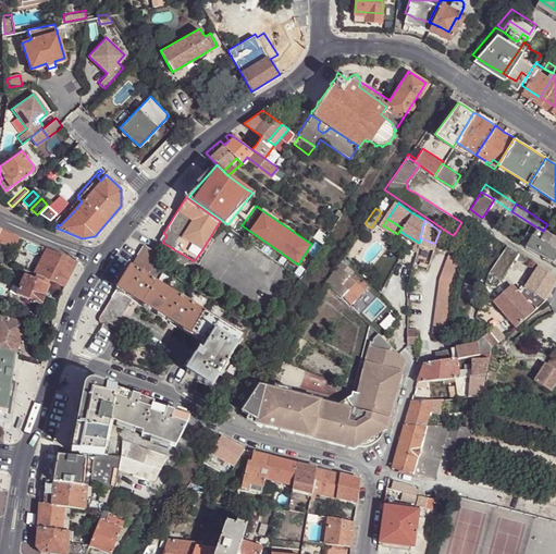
[(21,235),(1,226),(0,229),(0,238),(15,246),(21,235)]
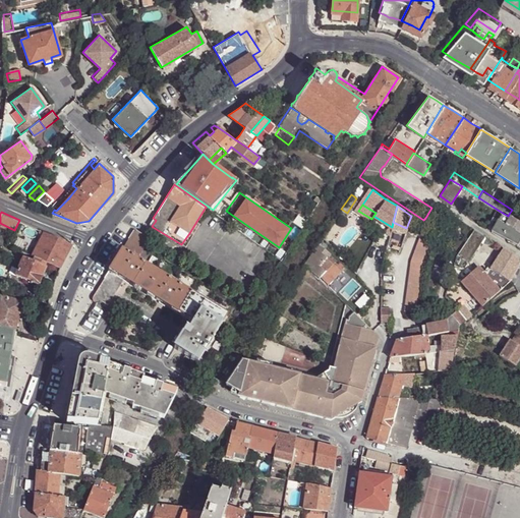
[(508,216),(501,212),(494,224),(508,232),(506,237),(519,244),(519,241),(519,220),(513,217),(509,214),(508,216)]
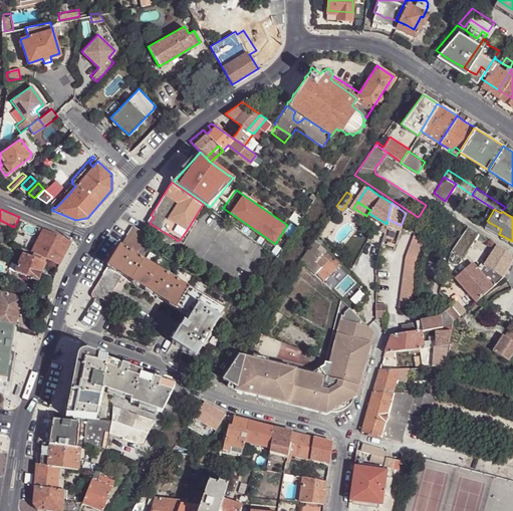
[(289,217),(297,223),(302,216),(294,210),(289,217)]
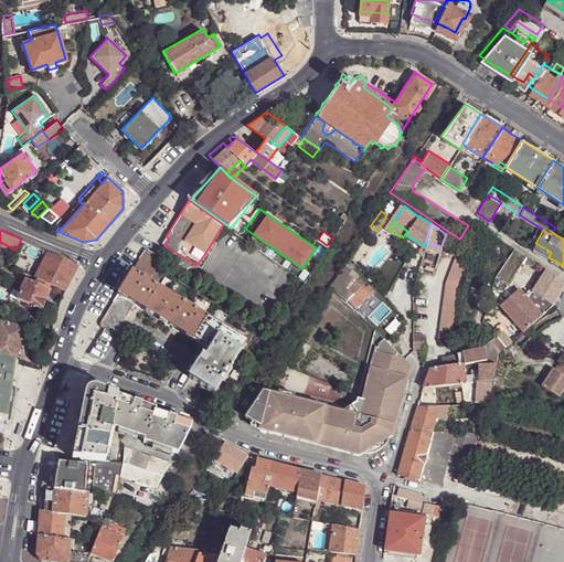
[(457,242),(446,234),(442,245),(455,251),(461,243),(464,239),(461,236),(459,239),(457,242)]
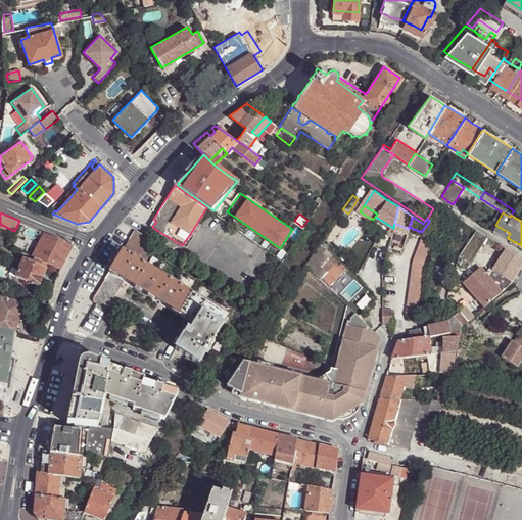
[(408,229),(394,223),(393,228),(407,233),(408,229)]
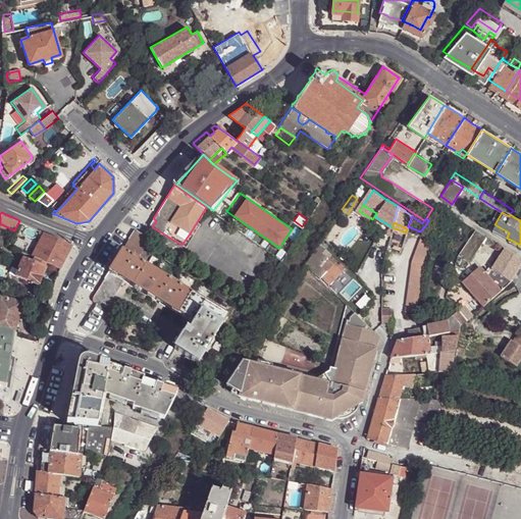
[(491,229),(507,238),(509,232),(495,224),(491,229)]
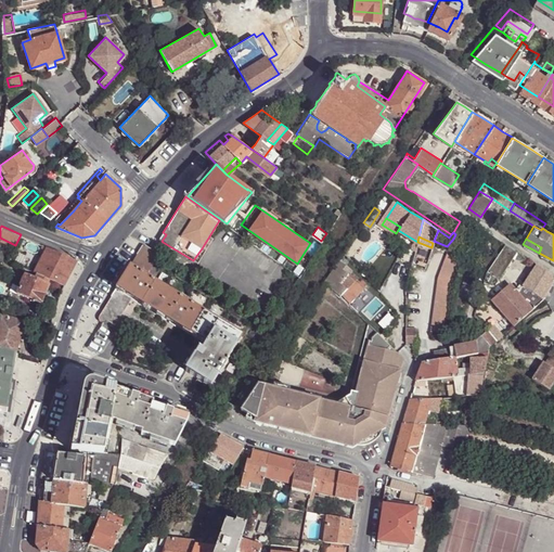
[(504,243),(487,269),(500,277),(517,251),(504,243)]
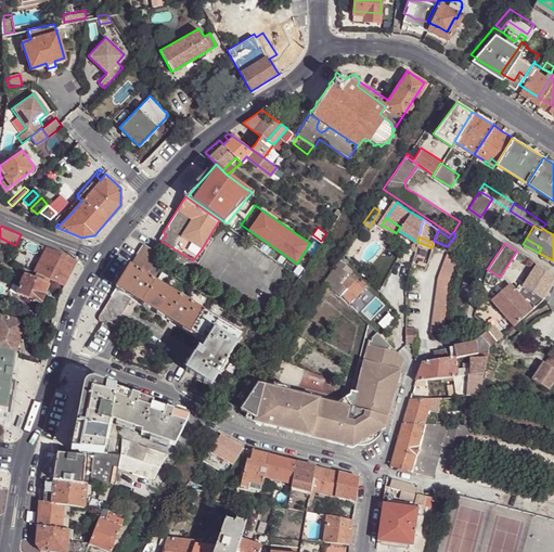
[(144,244),(130,266),(129,265),(123,276),(116,286),(117,286),(101,313),(114,322),(131,295),(203,339),(184,369),(210,384),(241,333),(144,273),(157,252),(144,244)]
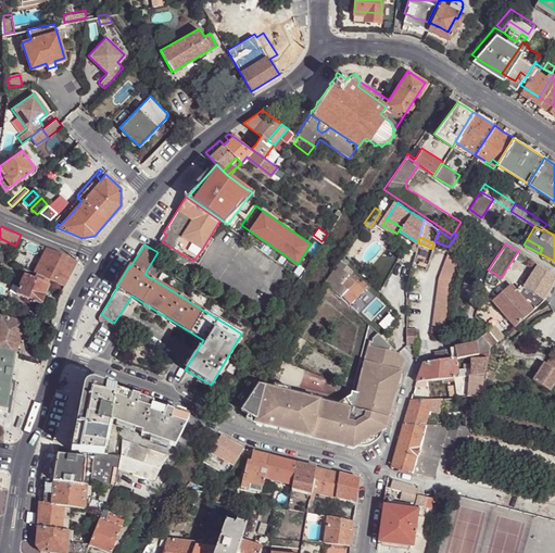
[(76,259),(47,246),(35,271),(37,272),(49,277),(64,284),(68,275),(71,271),(76,259)]
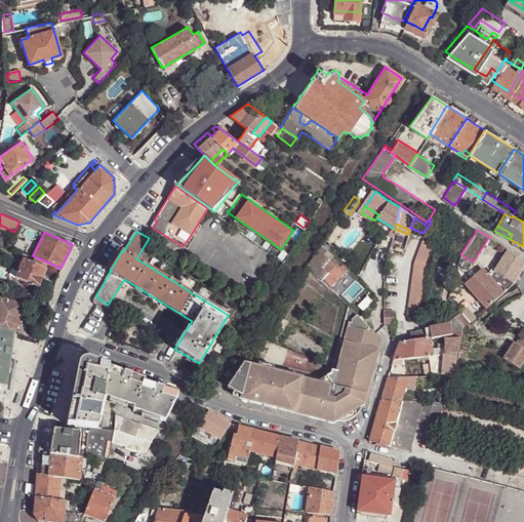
[(194,237),(191,235),(183,246),(187,248),(194,237)]
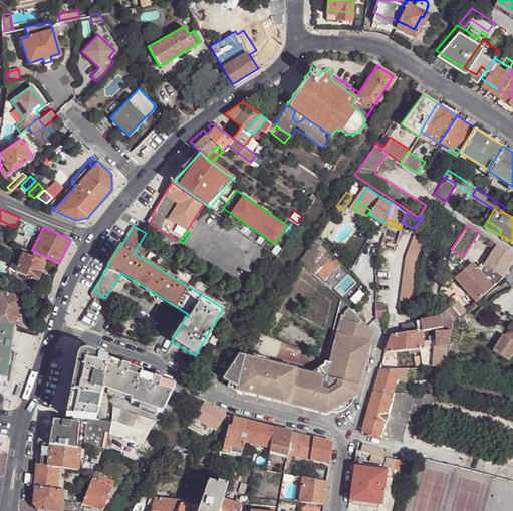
[(389,260),(398,234),(396,233),(392,241),(391,241),(385,258),(389,260)]
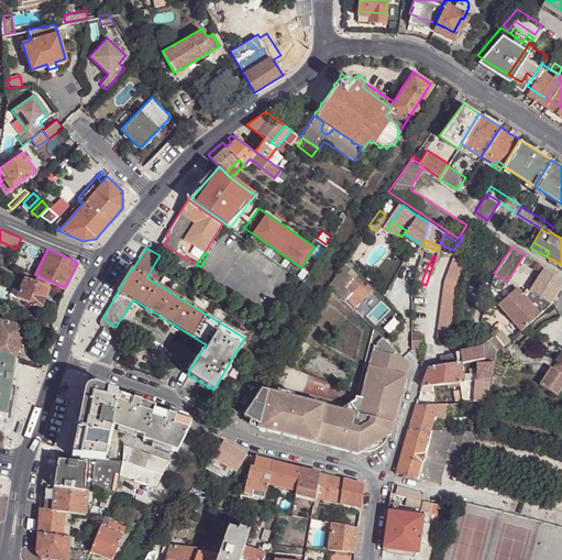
[(466,261),(452,255),(443,280),(436,333),(451,336),(459,283),(466,261)]
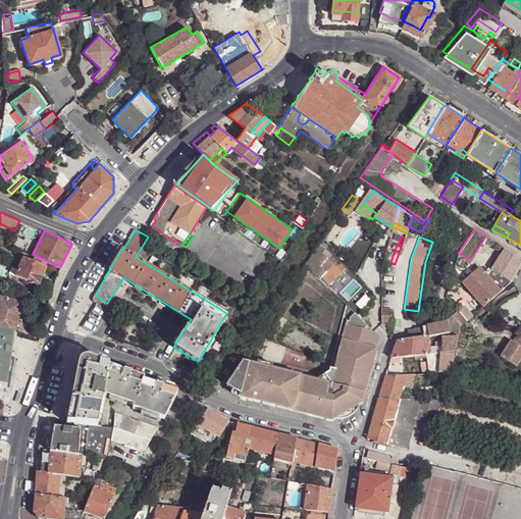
[(328,242),(323,238),(319,244),(324,248),(328,242)]
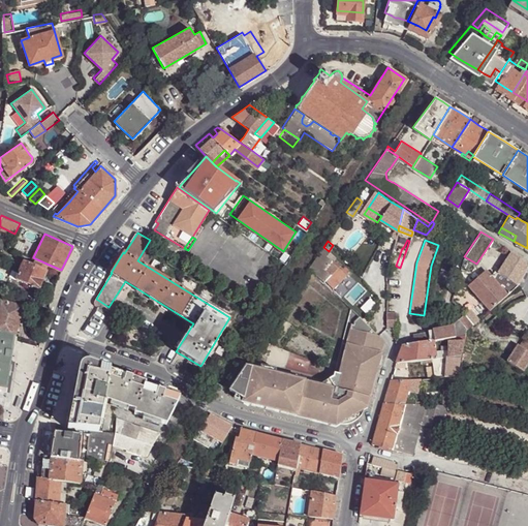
[(323,247),(309,269),(323,281),(325,279),(334,286),(337,282),(346,273),(347,274),(349,272),(347,270),(347,269),(344,266),(341,269),(332,259),(334,256),(329,251),(323,247)]
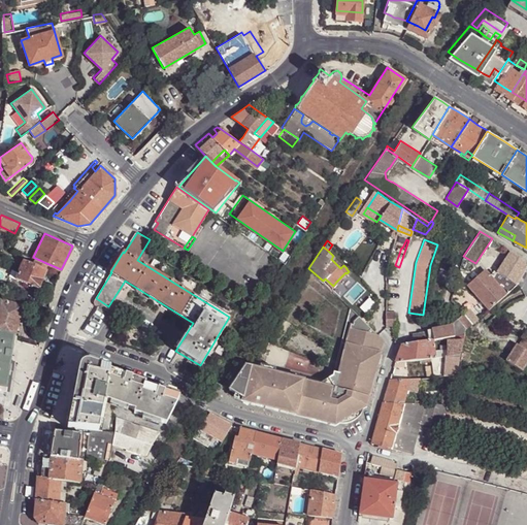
[(526,261),(509,250),(496,269),(503,274),(516,283),(526,261)]
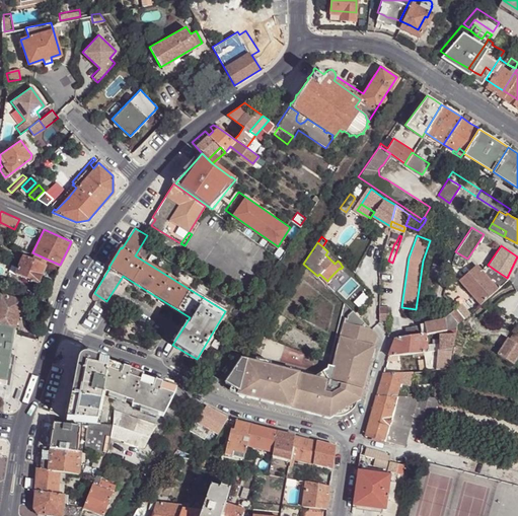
[(44,264),(46,259),(34,253),(32,259),(23,254),(15,272),(38,282),(42,273),(46,265),(44,264)]
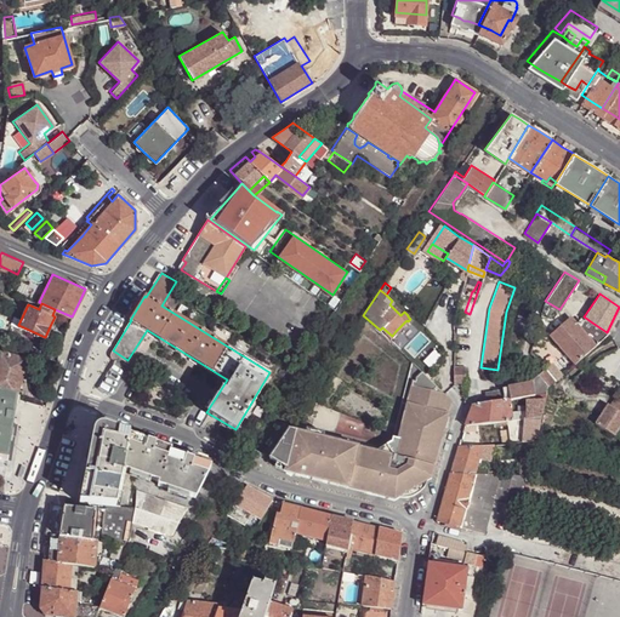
[(608,332),(607,332),(592,323),(589,330),(581,323),(579,325),(570,314),(550,332),(574,360),(608,332)]
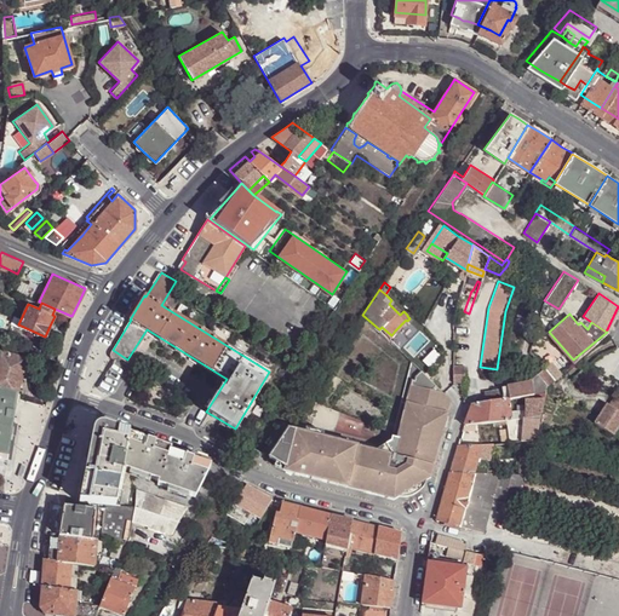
[(416,329),(406,320),(395,330),(406,340),(416,329)]
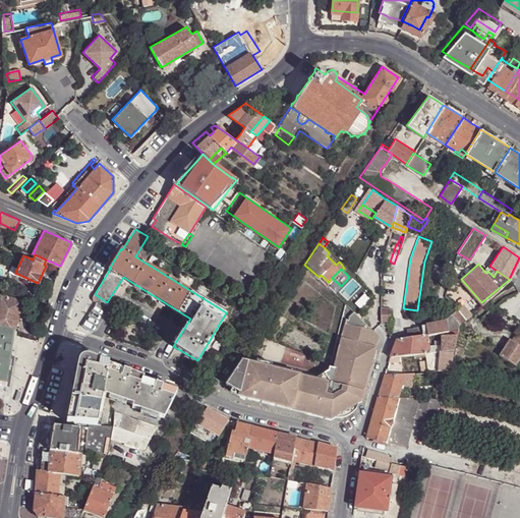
[(0,302),(0,329),(13,334),(19,311),(21,304),(23,298),(2,293),(0,302)]
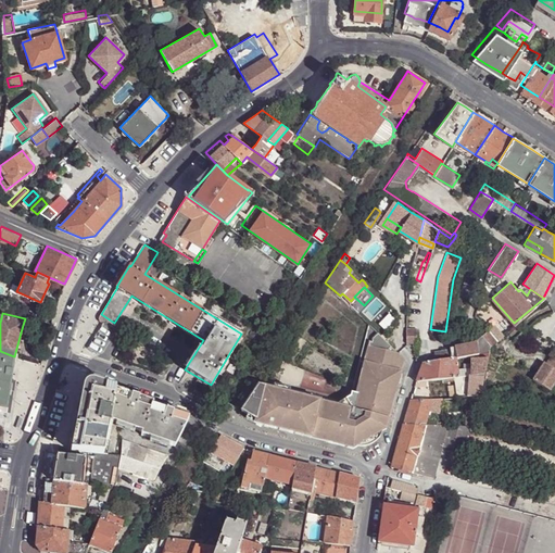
[(259,379),(238,412),(254,422),(265,425),(353,447),(380,429),(383,415),(388,416),(403,356),(399,351),(399,352),(395,349),(368,323),(350,393),(338,400),(259,379)]
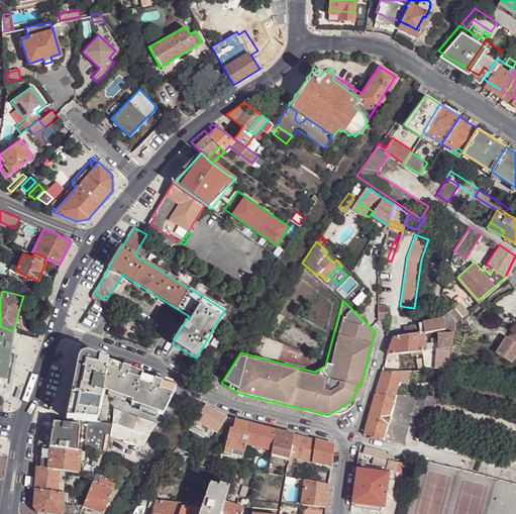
[(423,330),(453,325),(454,320),(461,314),(452,304),(441,313),(441,316),(417,321),(417,323),(404,325),(405,333),(418,331),(423,330)]
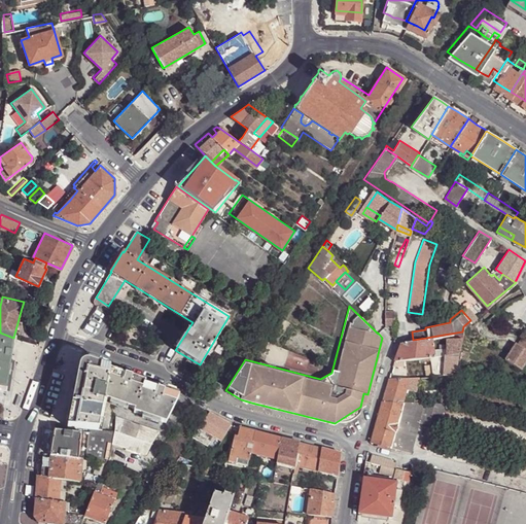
[(12,344),(13,338),(0,333),(0,387),(5,389),(6,384),(7,375),(10,358),(12,344)]
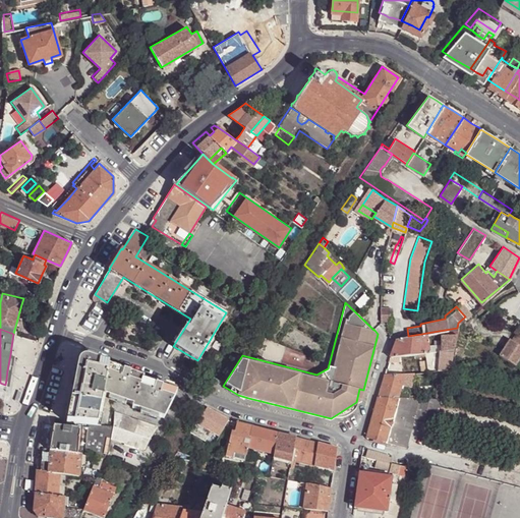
[(510,338),(508,337),(503,344),(497,353),(513,363),(519,353),(519,335),(519,334),(514,332),(510,338)]
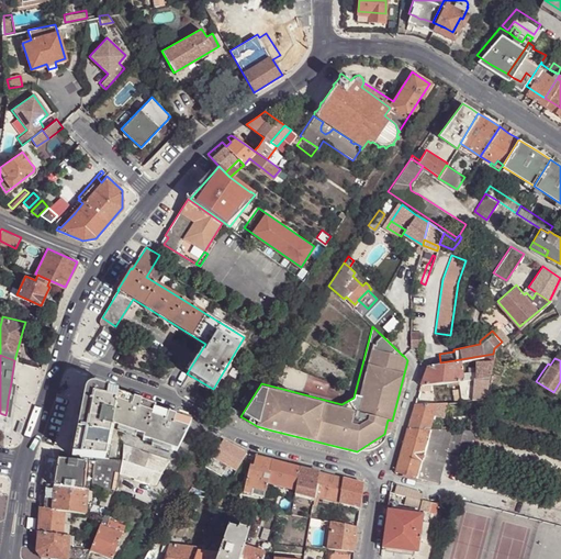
[(462,378),(460,359),(455,360),(440,362),(427,365),(425,368),(423,376),(419,382),(435,381),(461,379),(462,378)]
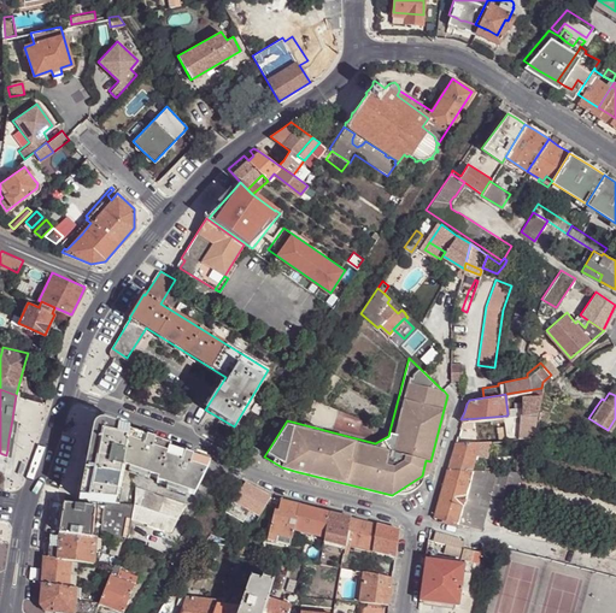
[(537,412),(540,394),(522,394),(522,413),(537,412)]
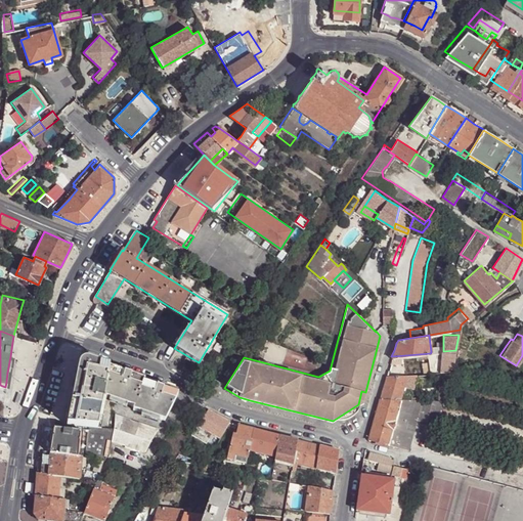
[(431,361),(440,360),(439,372),(448,372),(451,372),(452,370),(454,357),(455,350),(443,351),(431,352),(430,353),(431,361)]
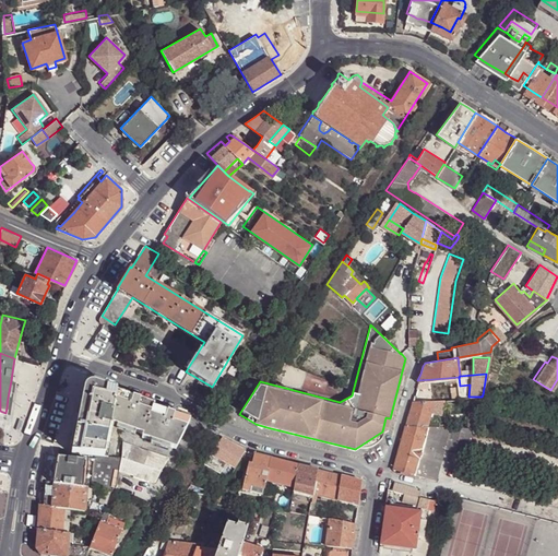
[(430,399),(432,379),(417,380),(414,392),(413,394),(412,400),(430,399)]
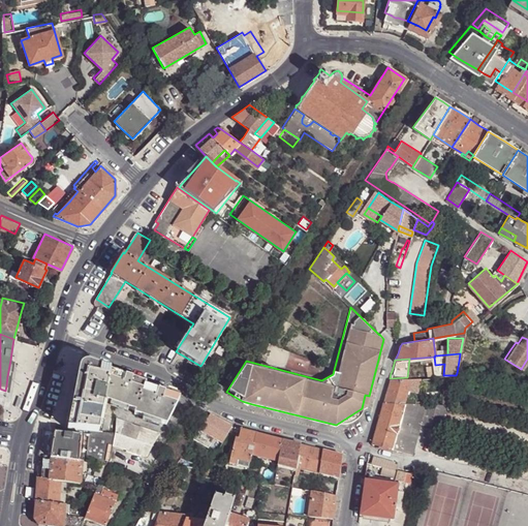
[(145,380),(111,369),(89,361),(79,368),(72,401),(70,416),(68,427),(102,430),(106,404),(105,403),(105,402),(103,402),(104,399),(134,409),(134,412),(166,423),(180,395),(144,383),(145,380)]
